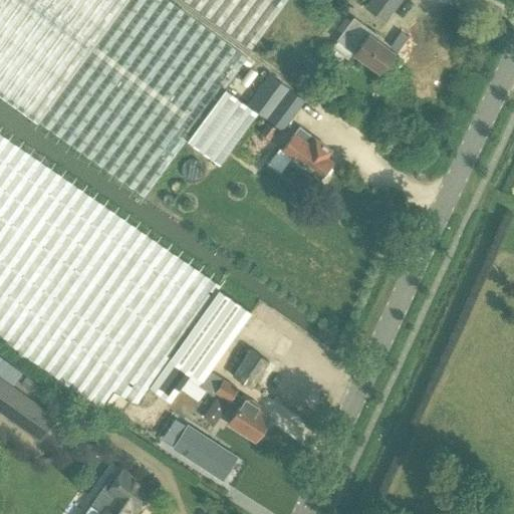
[(223,88),(246,57),(168,0),(0,0),(0,93),(143,198),(185,141),(218,165),(256,111),(281,130),(303,99),(268,74),(246,105),(223,88)]
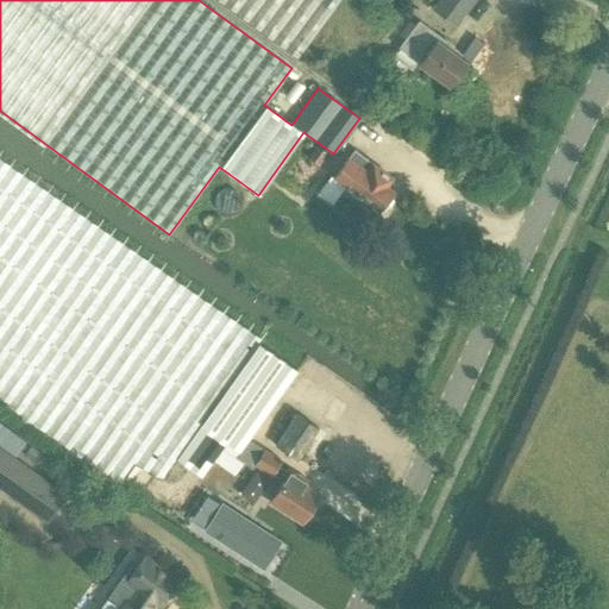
[(215,0),(299,61),(343,0),(215,0)]
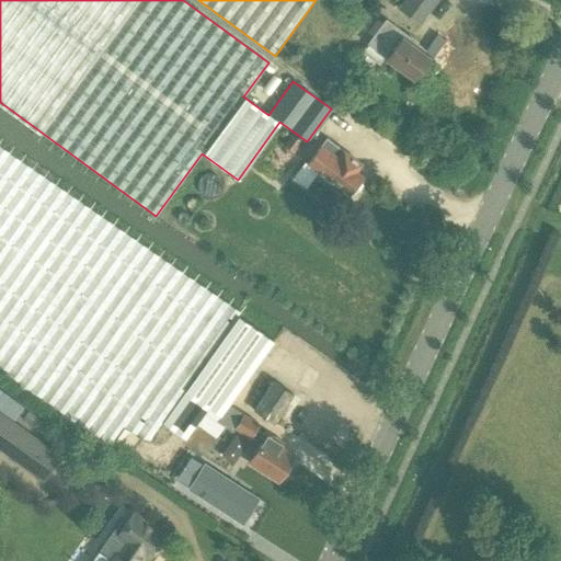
[(421,22),(436,0),(403,0),(399,6),(421,22)]
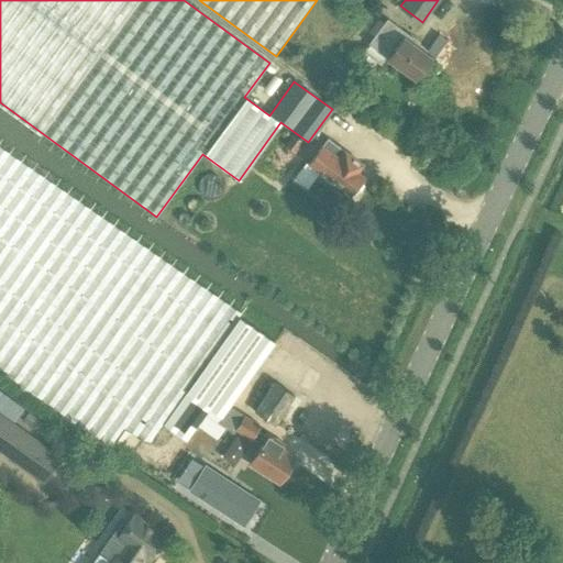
[(408,40),(411,36),(386,19),(368,44),(416,78),(431,56),(408,40)]
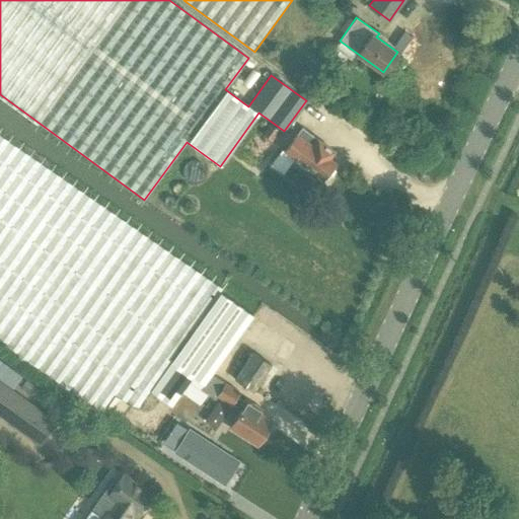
[(272,141),(279,131),(270,125),(263,135),(272,141)]
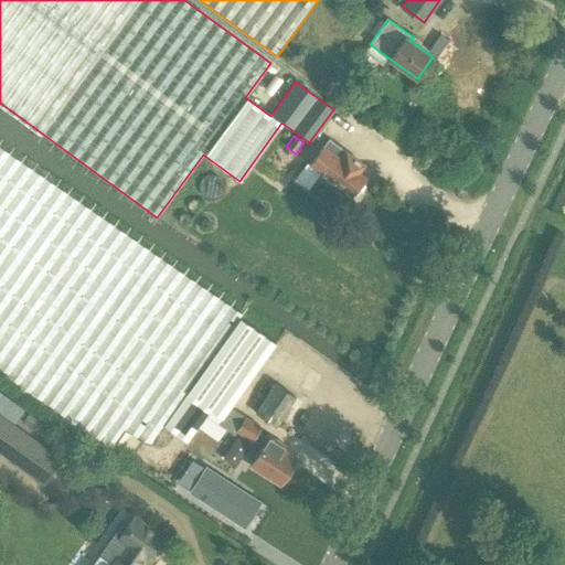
[(238,318),(241,313),(0,145),(0,374),(120,459),(136,438),(149,441),(162,426),(187,444),(206,416),(233,435),(236,430),(245,417),(231,407),(275,343),(238,318)]
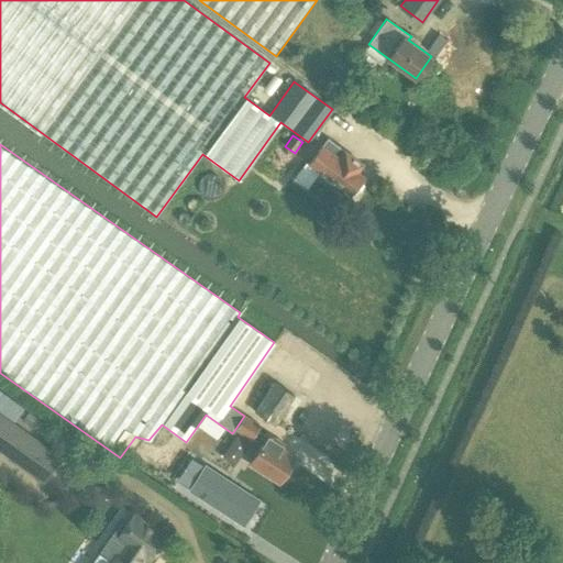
[(344,150),(339,157),(321,145),(309,163),(350,192),(363,174),(357,170),(362,163),(344,150)]
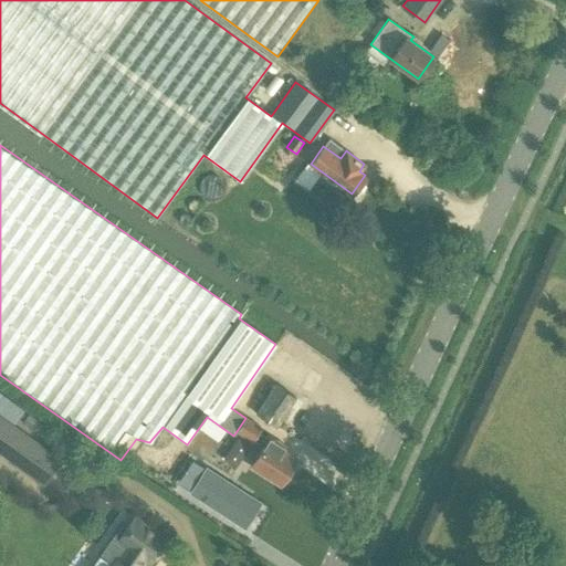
[(276,428),(295,398),(274,385),(255,415),(276,428)]
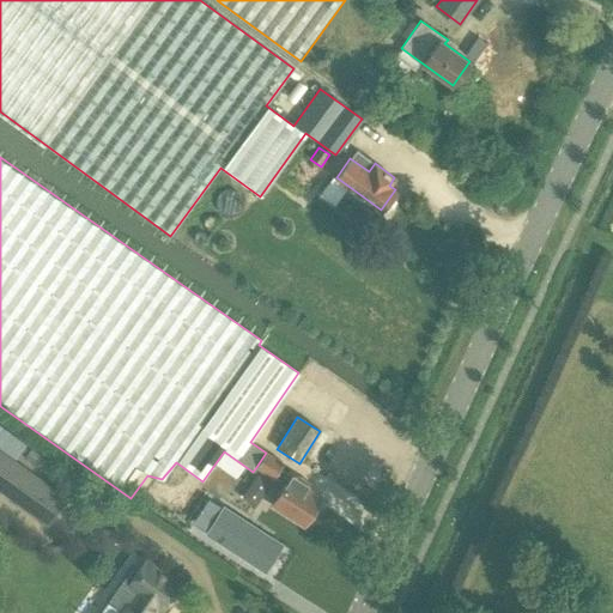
[(0,492),(47,527),(67,498),(0,450),(0,492)]
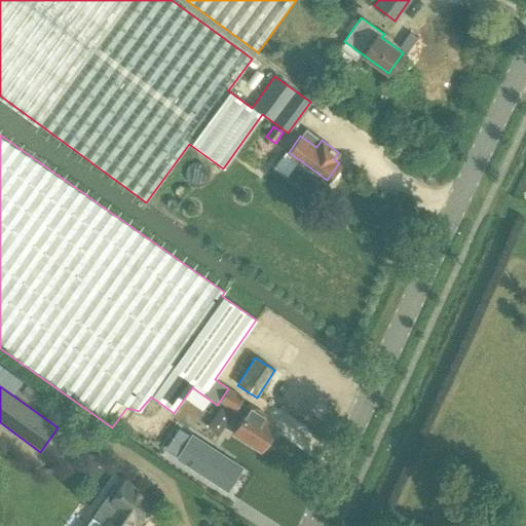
[(243,415),(232,431),(260,450),(275,427),(262,418),(264,416),(250,406),(249,408),(239,402),(242,399),(228,388),(220,401),(234,411),(235,409),(243,415)]
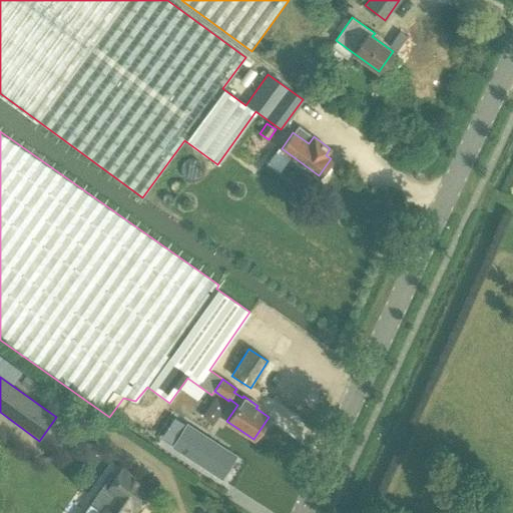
[(172,447),(221,478),(235,456),(186,425),(172,447)]
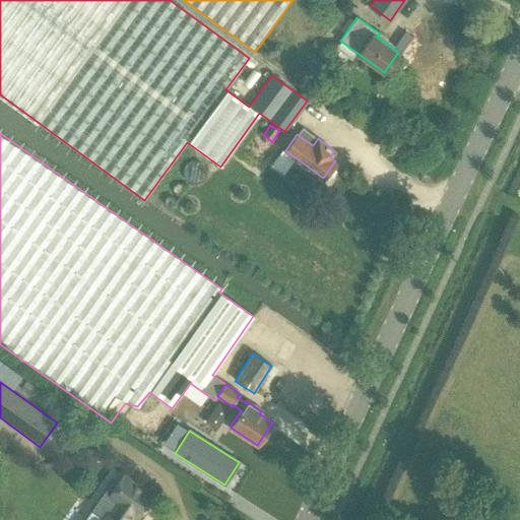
[(136,516),(150,496),(123,476),(109,497),(115,501),(105,515),(106,516),(103,519),(127,519),(132,513),(136,516)]
